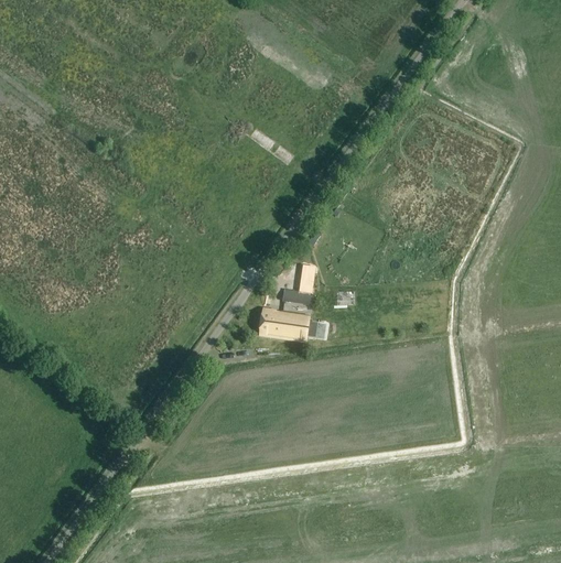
[(258,128),(254,134),(270,148),(276,142),(258,128)]
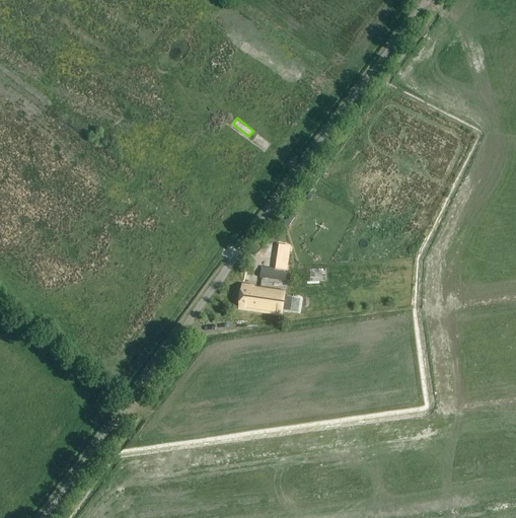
[(256,140),(266,149),(272,143),(262,135),(256,140)]
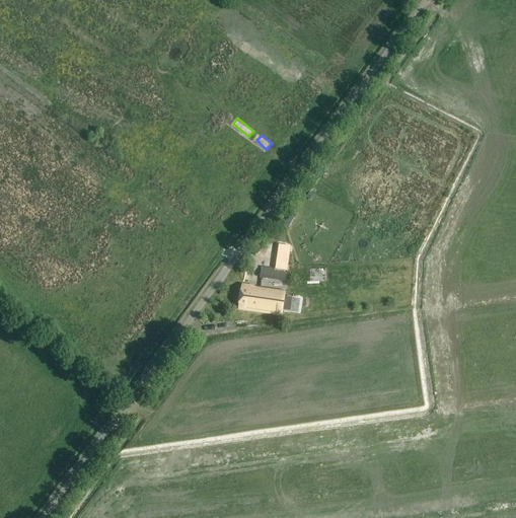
[(284,282),(284,273),(271,272),(272,269),(262,268),(261,280),(284,282)]
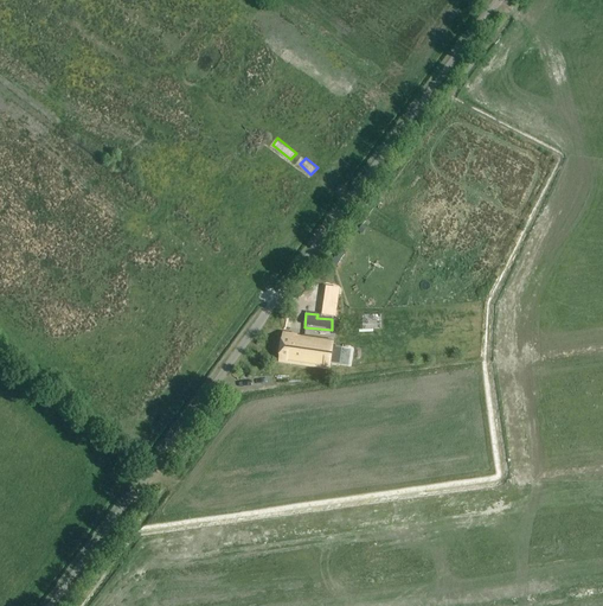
[(325,369),(328,350),(329,343),(329,342),(281,333),(276,361),(325,369)]
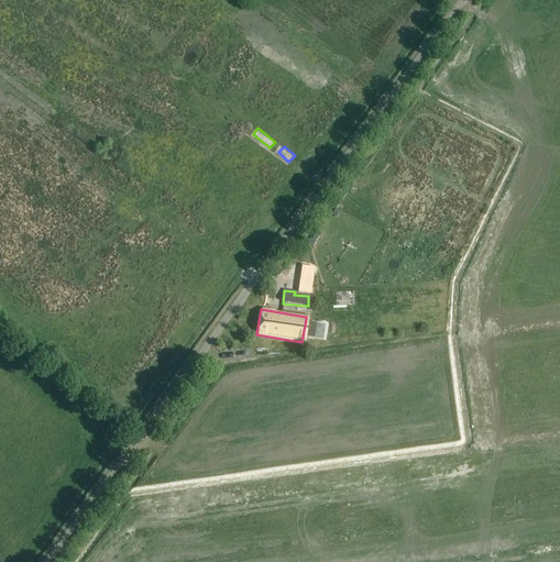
[(64,546),(73,538),(68,532),(59,541),(64,546)]
